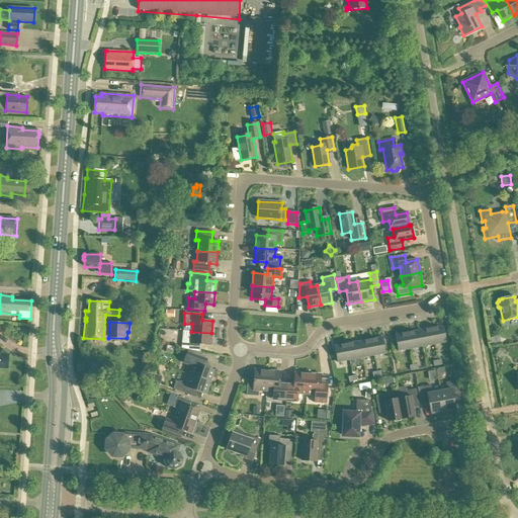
[(431,328),(434,344),(446,342),(443,326),(431,328)]
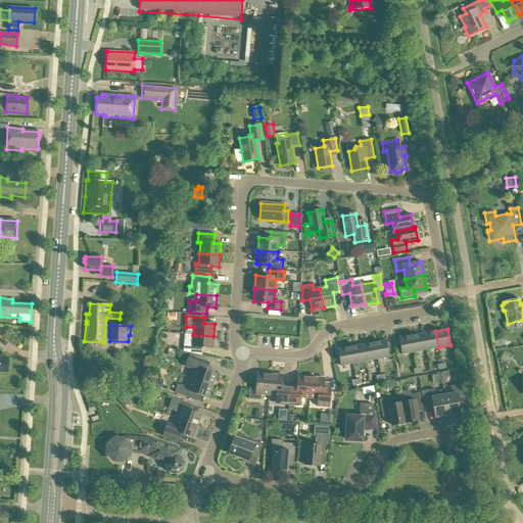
[(435,331),(423,334),(426,350),(438,347),(435,331)]
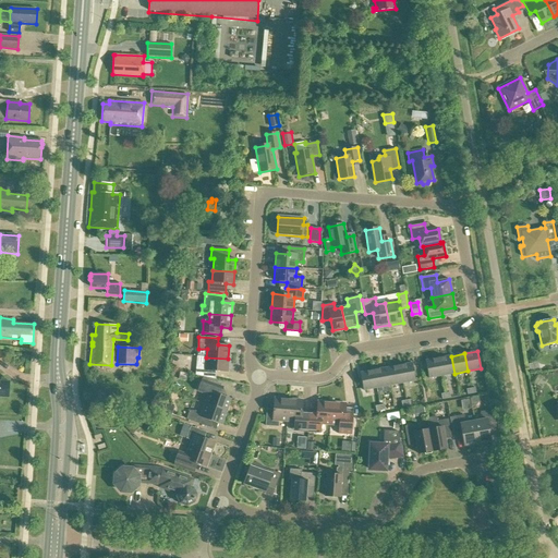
[(451,356),(438,359),(441,376),(455,374),(451,356)]
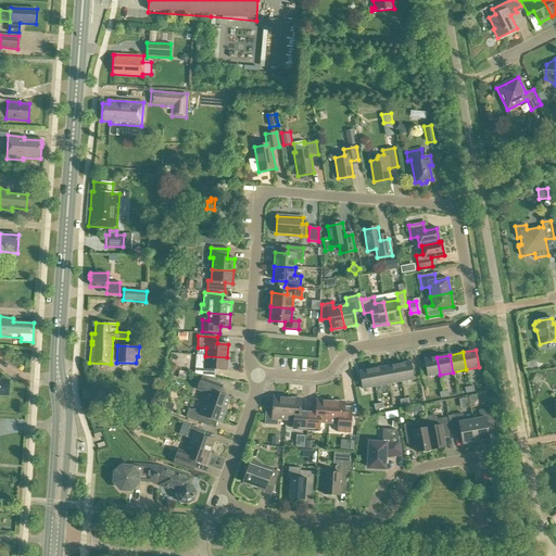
[(227,357),(205,356),(205,364),(197,363),(196,374),(214,378),(215,369),(226,370),(227,357)]
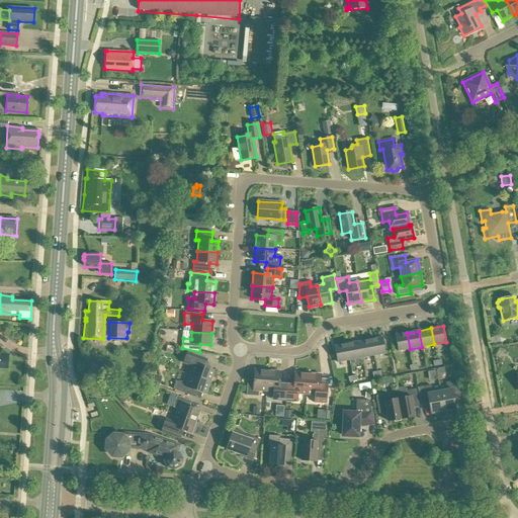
[(398,351),(410,349),(407,333),(395,335),(398,351)]
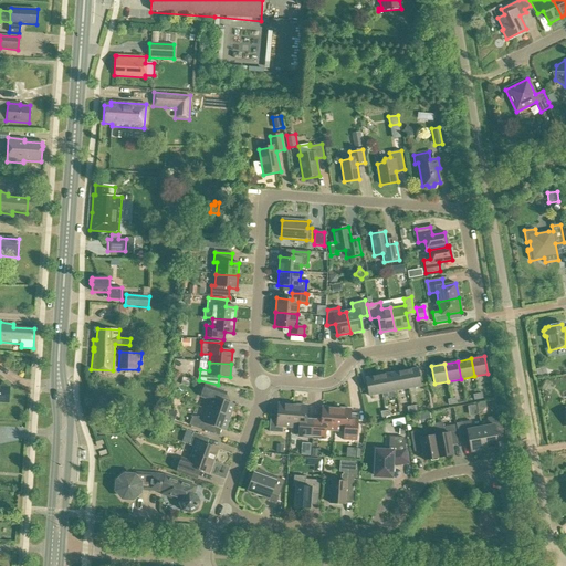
[(405,370),(408,389),(421,386),(418,368),(405,370)]
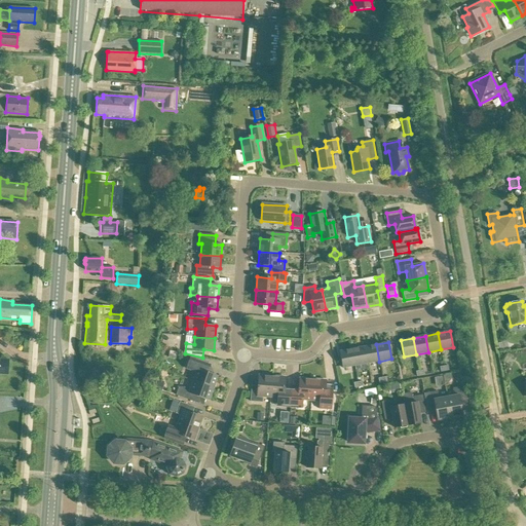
[(376,344),(364,347),(367,364),(379,362),(376,344)]
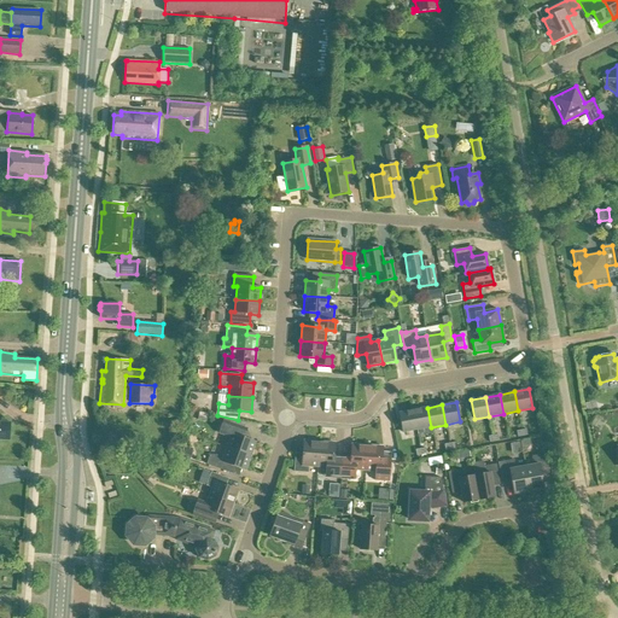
[(427,408),(413,410),(417,430),(431,427),(427,408)]
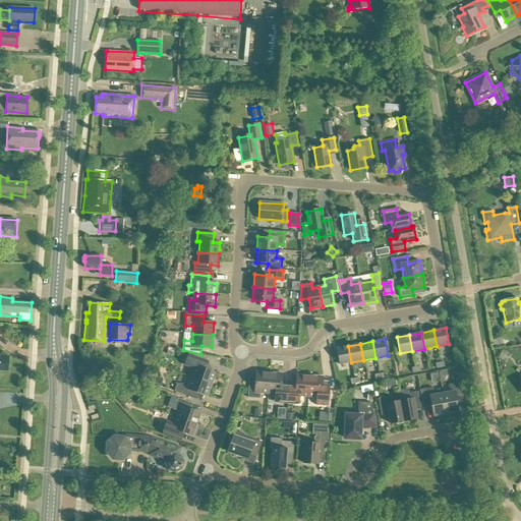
[(339,364),(351,362),(348,346),(336,348),(339,364)]
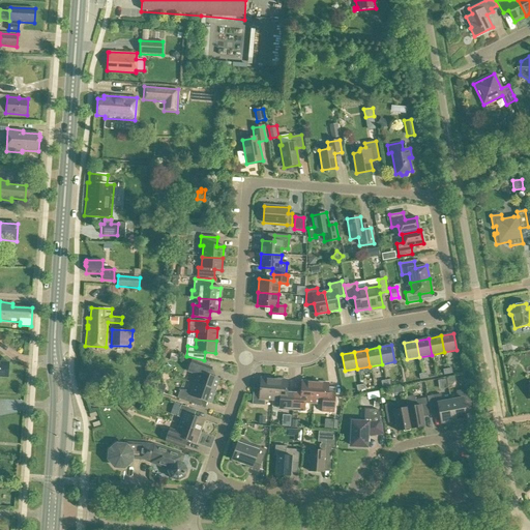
[(0,377),(7,378),(9,362),(0,361),(0,377)]
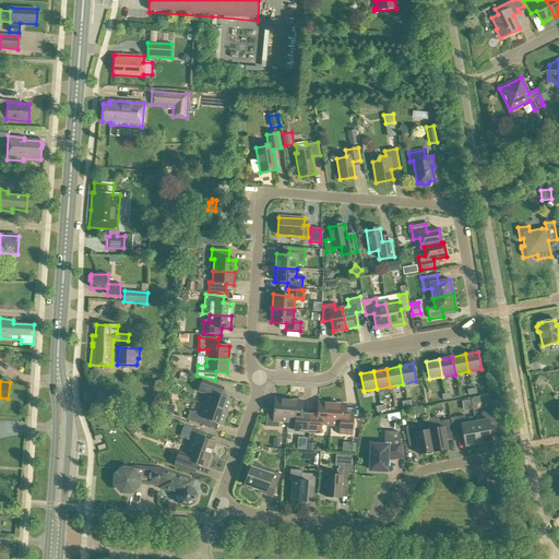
[(201,403),(206,405),(226,413),(230,400),(218,395),(221,388),(202,381),(200,390),(205,391),(201,403)]
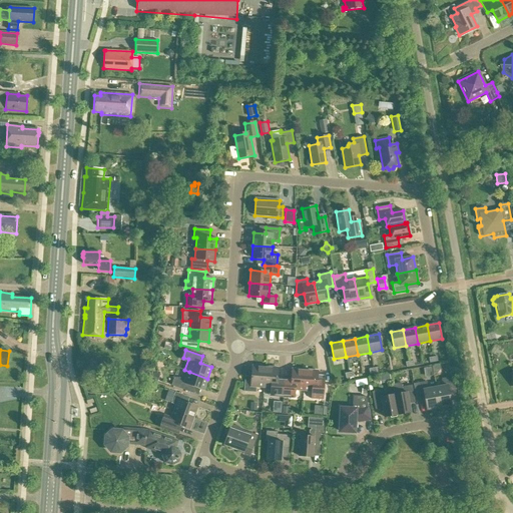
[(264,388),(265,368),(251,367),(251,377),(245,377),(243,392),(255,393),(257,387),(264,388)]
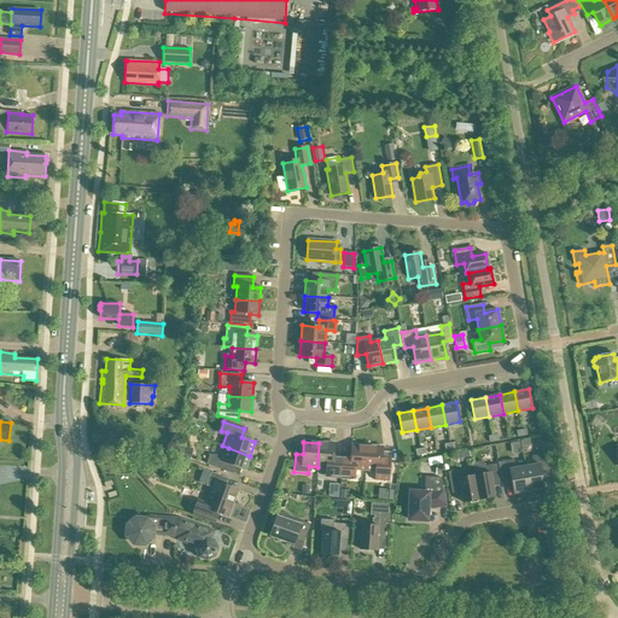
[(334,444),(319,443),(318,467),(326,467),(326,474),(340,476),(342,458),(334,456),(334,444)]
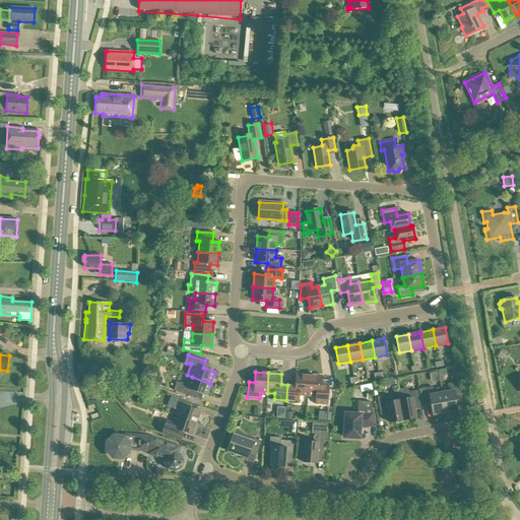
[(287,385),(286,400),(286,402),(299,403),(299,395),(308,396),(309,376),(296,375),(295,385),(287,385)]
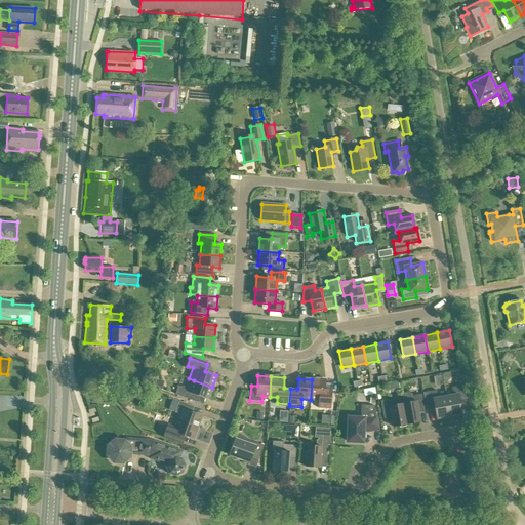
[(325,380),(312,379),(311,400),(319,400),(318,408),(330,409),(331,391),(324,391),(325,380)]
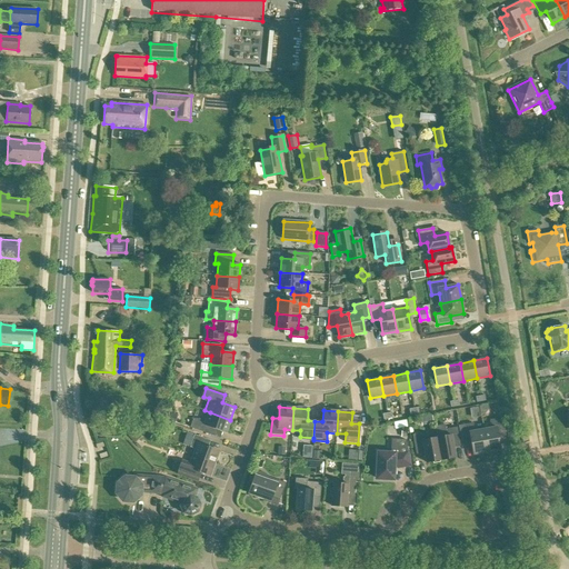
[(191,428),(196,429),(196,430),(210,435),(212,428),(226,432),(230,420),(210,412),(207,420),(199,419),(198,423),(193,422),(191,428)]
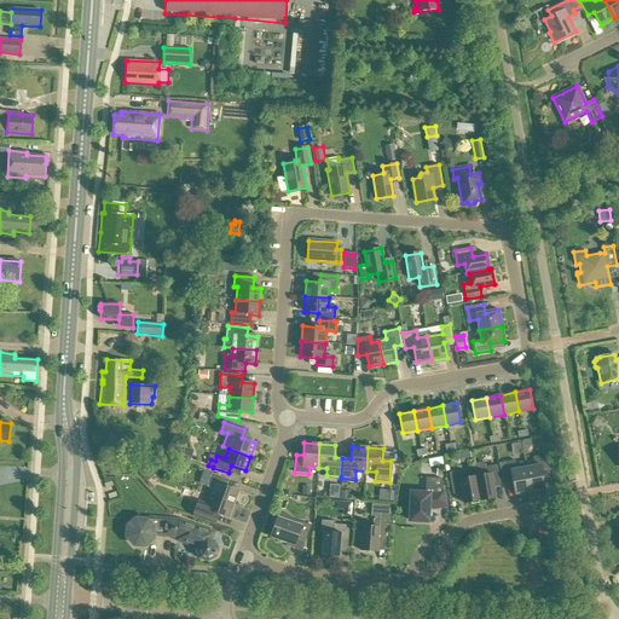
[(525,468),(530,492),(544,490),(542,473),(549,472),(547,455),(533,457),(534,466),(525,468)]
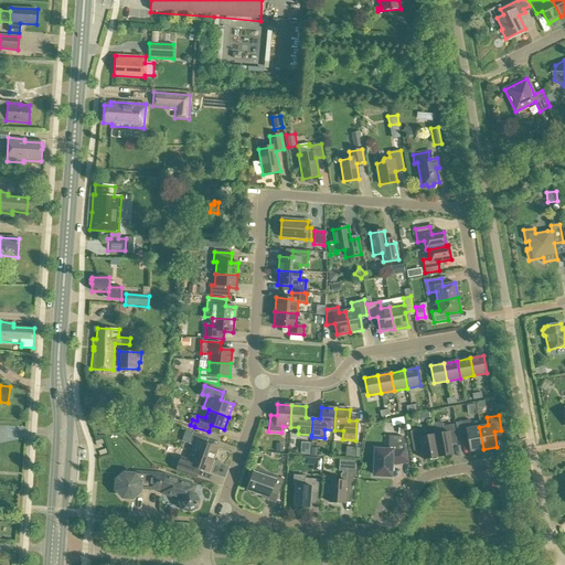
[(470,451),(483,449),(479,427),(471,428),(469,420),(455,423),(458,438),(467,436),(470,451)]
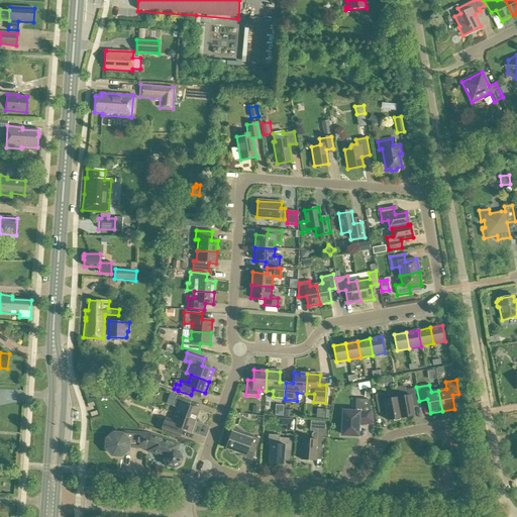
[(404,386),(395,388),(397,398),(401,418),(414,416),(412,405),(418,404),(415,389),(404,391),(404,386)]
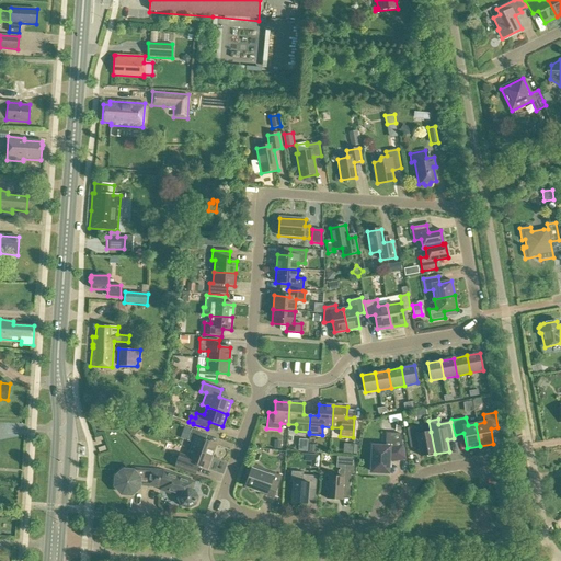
[(116,431),(117,422),(98,421),(98,431),(116,431)]
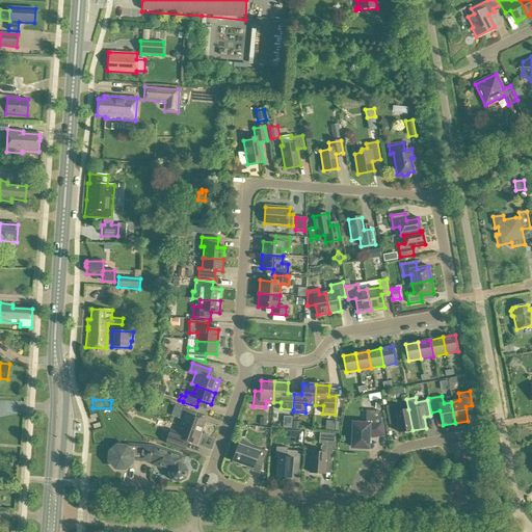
[(126,401),(120,407),(126,415),(132,408),(126,401)]
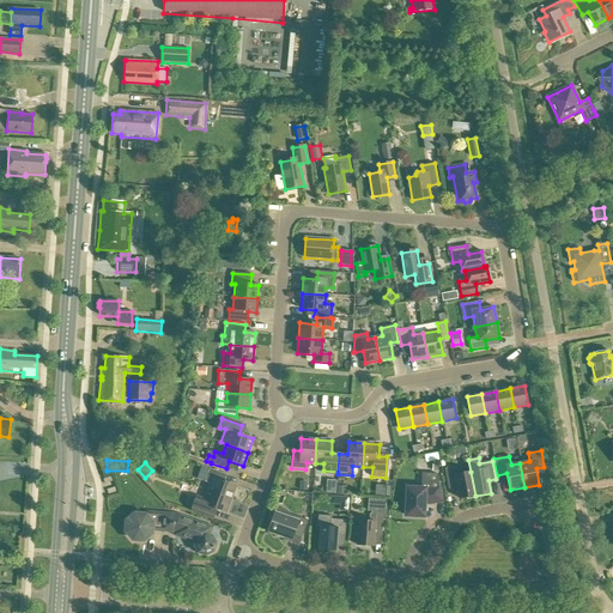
[(196,479),(205,483),(211,485),(208,492),(231,499),(236,486),(224,481),(226,475),(201,466),(196,479)]
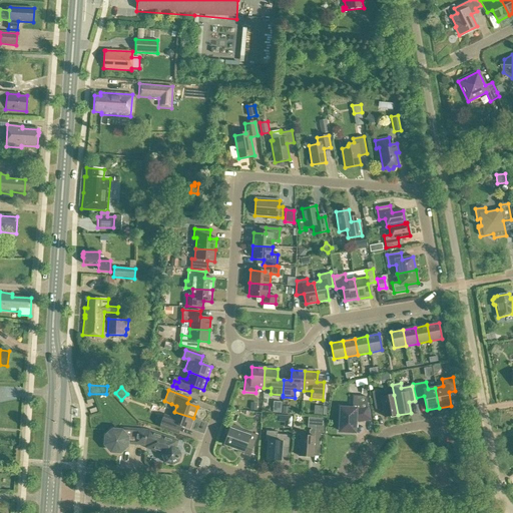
[(384,391),(372,393),(375,408),(382,406),(384,418),(398,415),(394,395),(385,397),(384,391)]
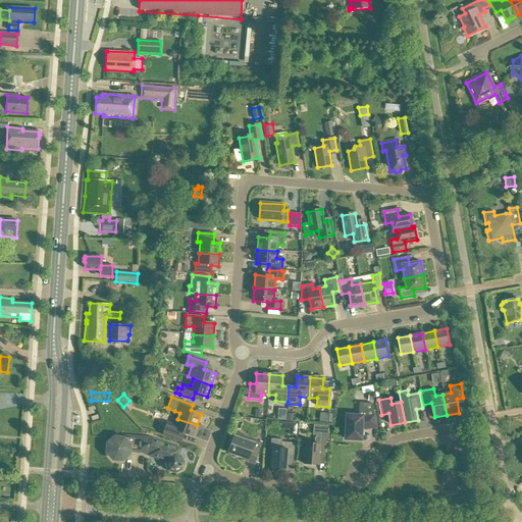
[(346,416),(345,439),(360,439),(361,430),(376,427),(372,404),(362,404),(362,416),(346,416)]
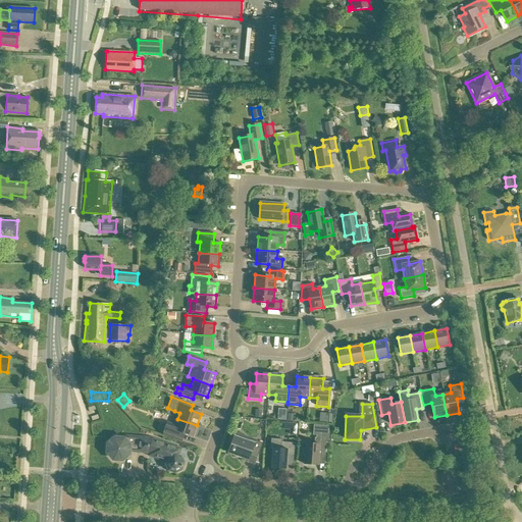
[(286,419),(288,408),(279,407),(278,418),(286,419)]
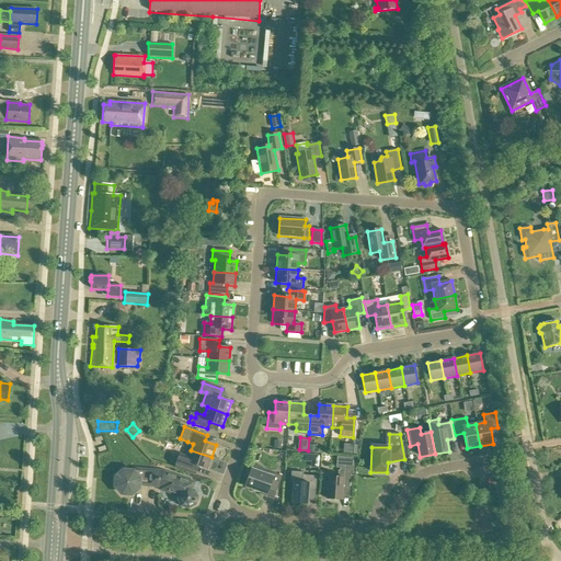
[(212,457),(191,450),(187,457),(180,455),(175,466),(194,472),(196,466),(207,470),(212,457)]
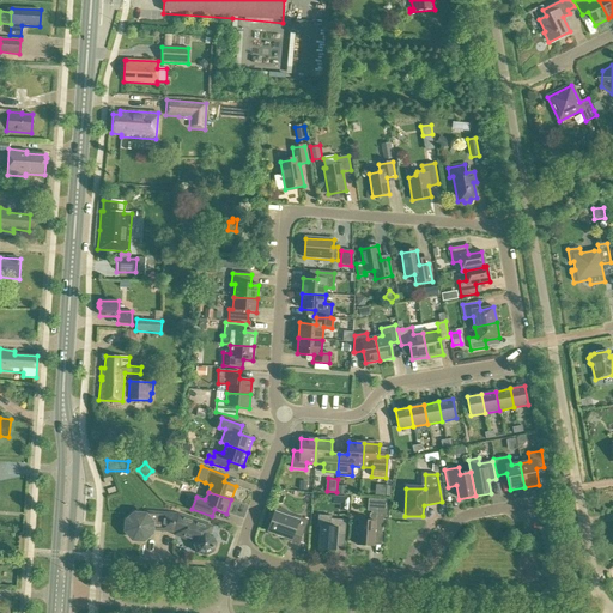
[(368,509),(371,515),(370,515),(369,522),(358,521),(358,527),(356,527),(354,536),(358,536),(357,545),(374,546),(374,533),(382,533),(383,517),(387,517),(387,501),(376,501),(374,498),(369,503),(371,507),(368,509)]
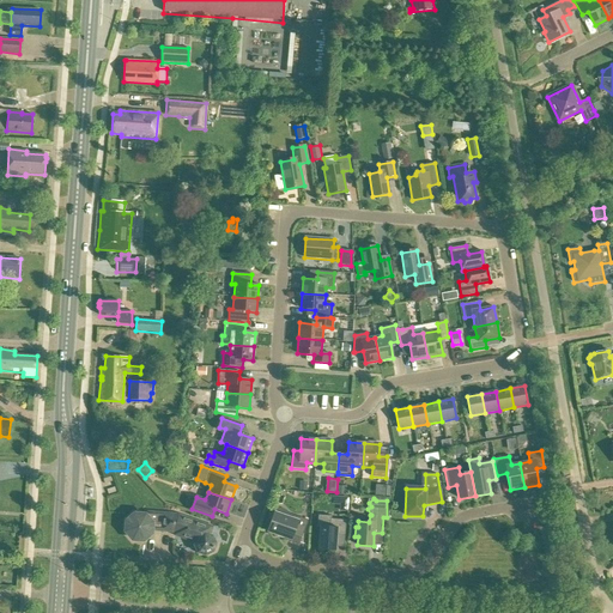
[(302,539),(308,521),(299,517),(298,521),(274,513),(267,532),(291,540),(293,536),(302,539)]
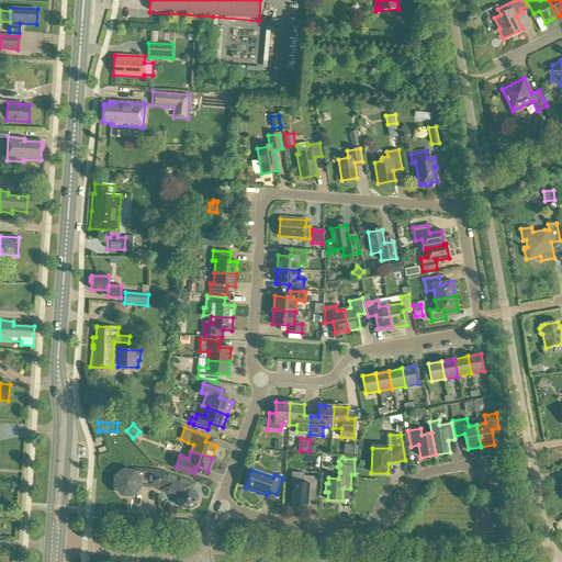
[(194,506),(198,498),(194,493),(191,492),(194,484),(164,473),(136,471),(133,473),(123,472),(116,479),(115,487),(122,495),(131,495),(133,494),(132,493),(136,490),(136,491),(138,490),(138,485),(160,487),(170,491),(170,494),(180,497),(179,499),(181,506),(189,508),(194,506)]
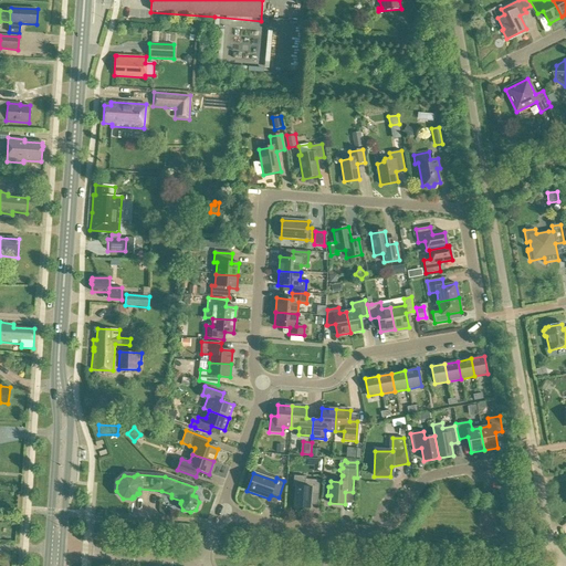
[(318,495),(320,481),(304,480),(305,475),(293,474),(292,486),(295,486),(294,507),(310,509),(311,494),(318,495)]
